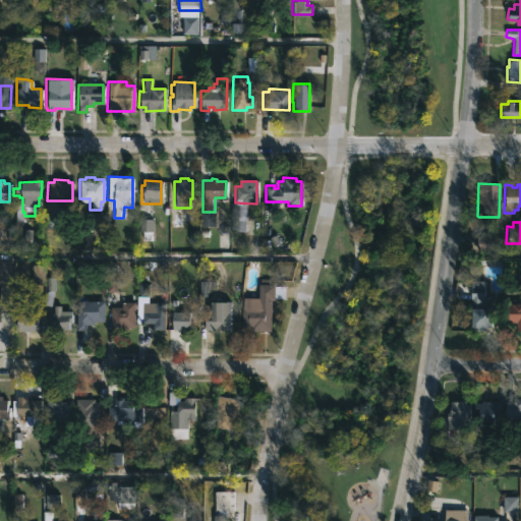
[(216,283),(216,289),(207,288),(207,297),(198,297),(200,271),(215,272),(215,282),(216,283)]
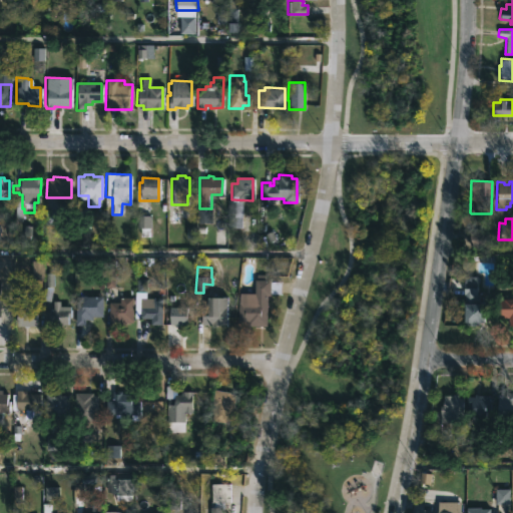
[(270,279),(270,282),(280,282),(280,295),(270,295),(270,296),(267,296),(267,327),(237,327),(238,293),(253,293),(253,280),(255,280),(255,275),(265,275),(265,279),(270,279)]
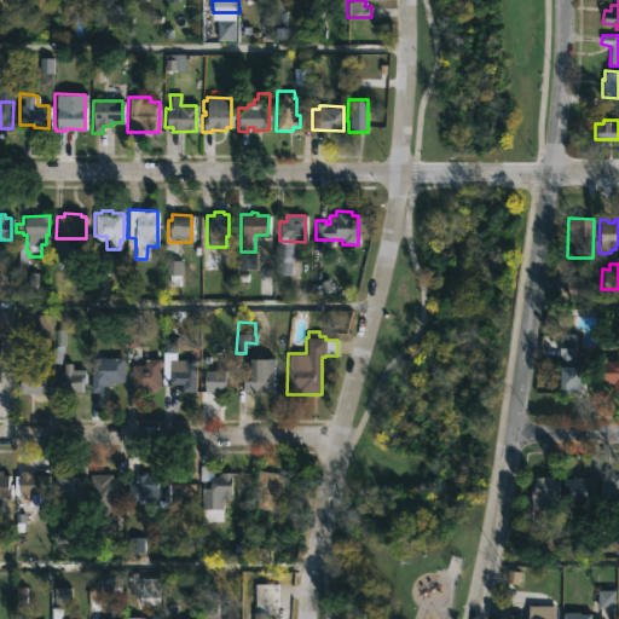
[(574,333),(574,334),(578,335),(578,341),(576,340),(574,365),(583,365),(583,387),(559,387),(559,364),(560,364),(559,333),(574,333)]
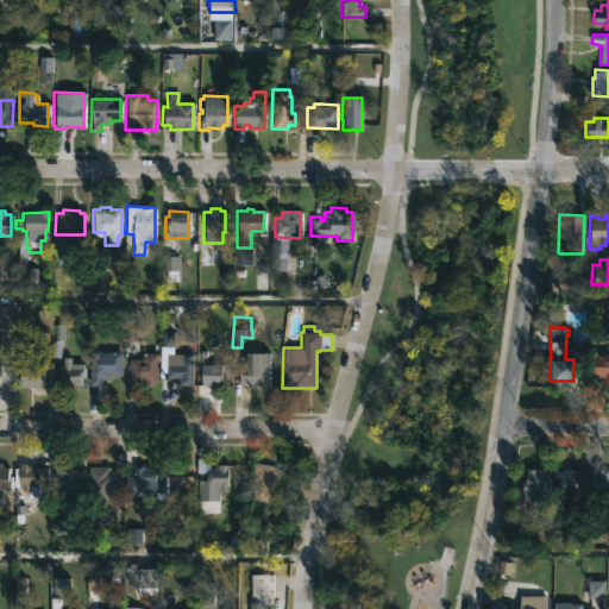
[(32,344),(32,358),(42,358),(42,387),(19,387),(19,344),(32,344)]
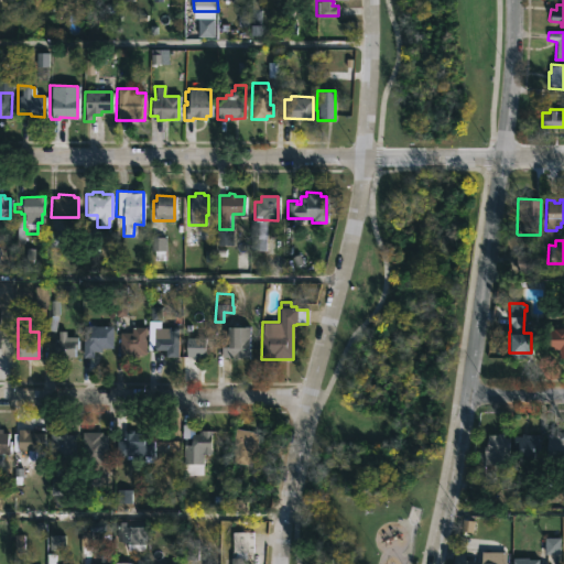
[(93,325),(112,326),(111,348),(100,348),(100,351),(93,351),(93,358),(82,358),(82,324),(93,325)]
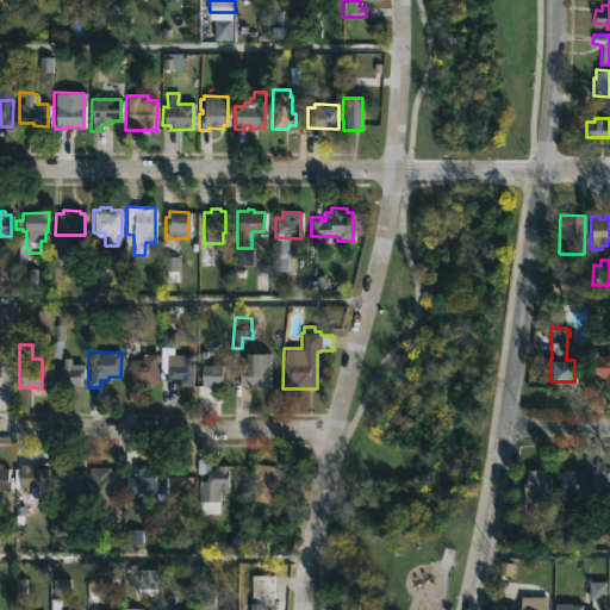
[(269,353),(268,386),(240,385),(241,353),(269,353)]
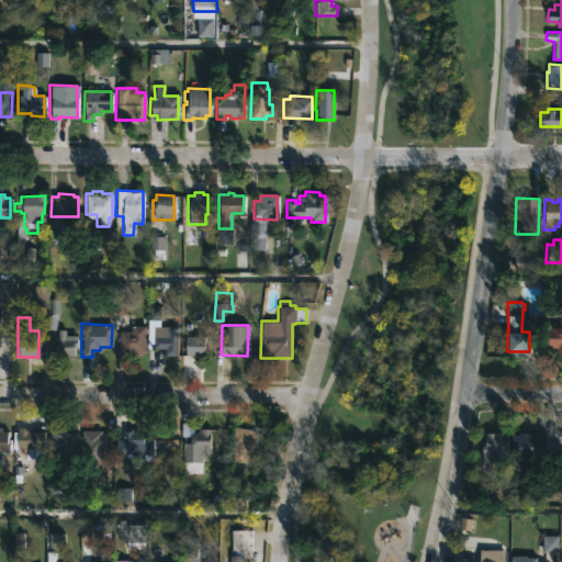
[(121,356),(119,356),(119,332),(130,332),(130,326),(145,326),(144,353),(137,353),(137,356),(121,356)]
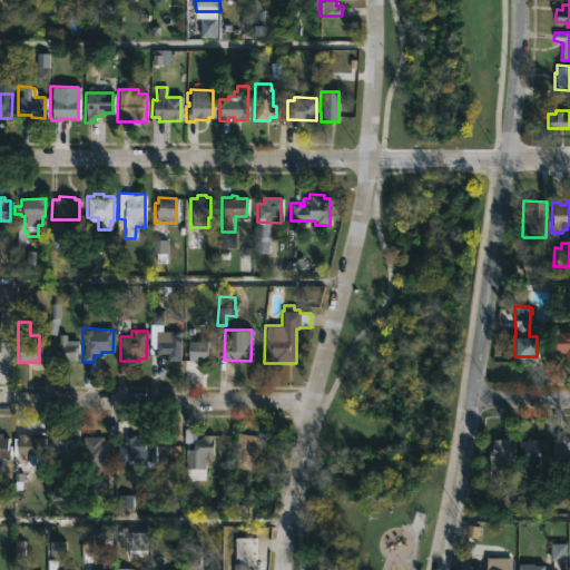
[(179,331),(179,361),(166,361),(166,353),(153,353),(155,341),(168,341),(168,331),(179,331)]
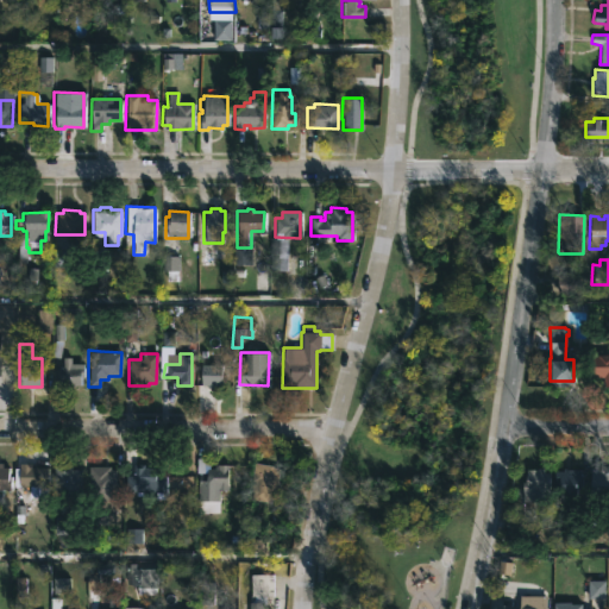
[(608,355),(608,387),(603,387),(603,377),(589,377),(590,357),(597,357),(597,355),(608,355)]
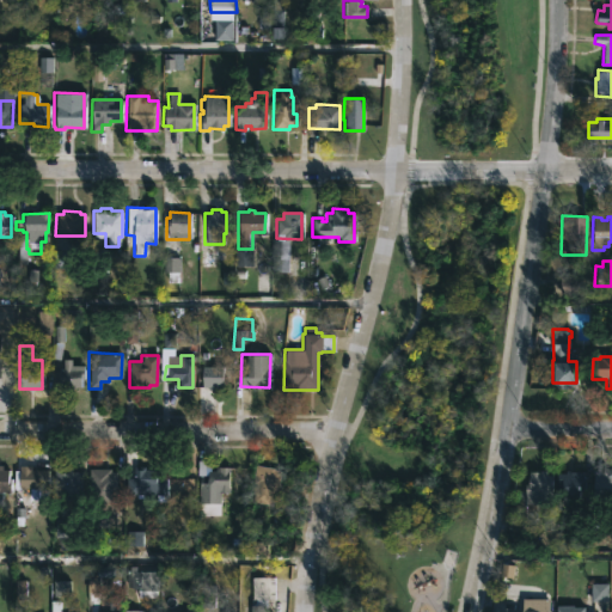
[(72,359),(72,368),(81,368),(81,386),(56,386),(56,368),(62,368),(62,359),(72,359)]
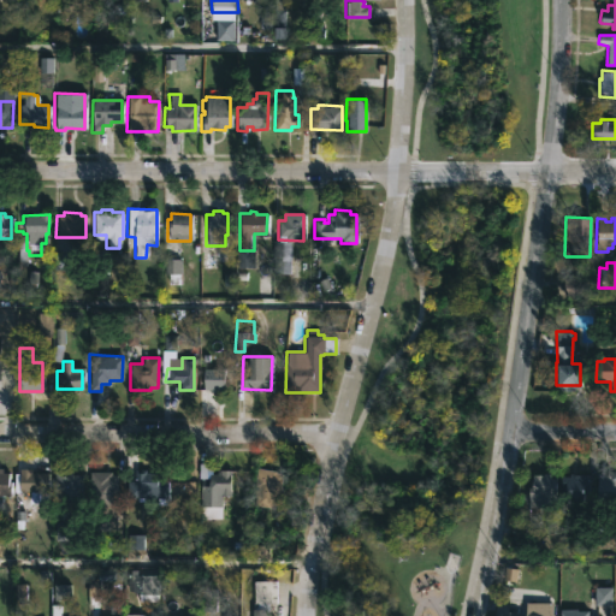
[(206,371),(206,392),(229,392),(229,371),(206,371)]
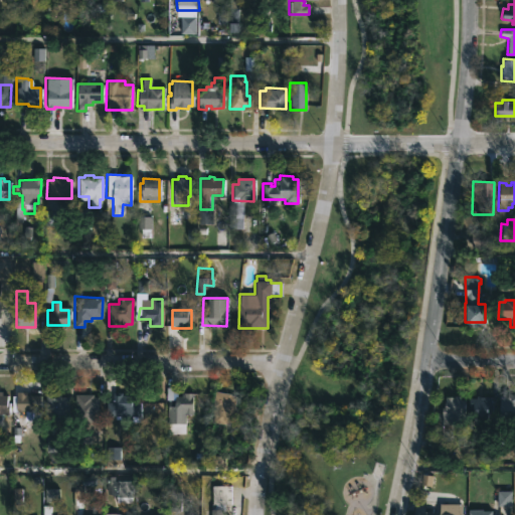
[(174,396),(180,396),(180,393),(183,393),(192,393),(191,414),(183,414),(183,416),(174,416),(174,414),(167,414),(167,387),(174,387),(174,396)]
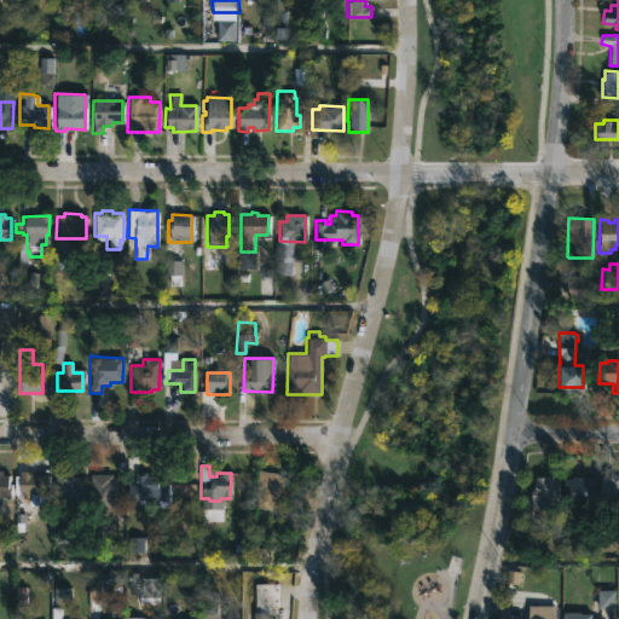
[(0,470),(1,470),(0,475),(6,474),(6,484),(10,484),(10,498),(0,498),(0,470)]
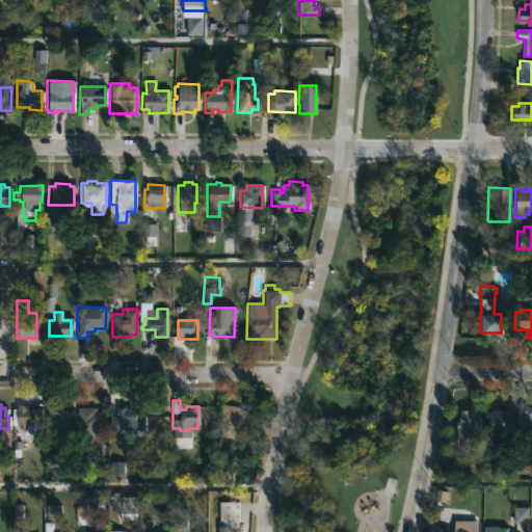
[(241,431),(241,433),(237,432),(236,440),(217,435),(221,404),(243,409),(241,421),(243,422),(241,431)]
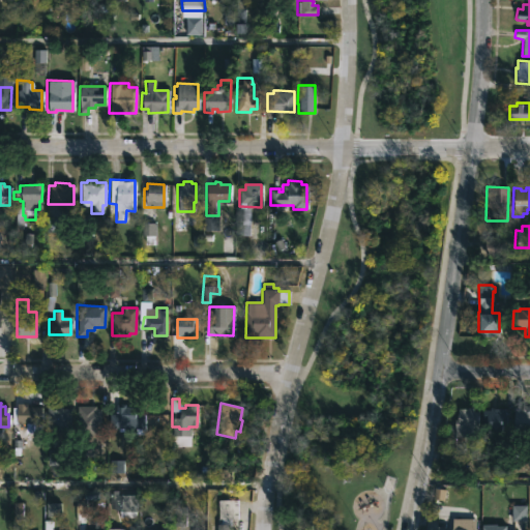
[(135,412),(134,414),(144,414),(143,432),(117,431),(117,430),(108,429),(108,414),(115,414),(115,404),(124,404),(124,406),(135,407),(135,412)]
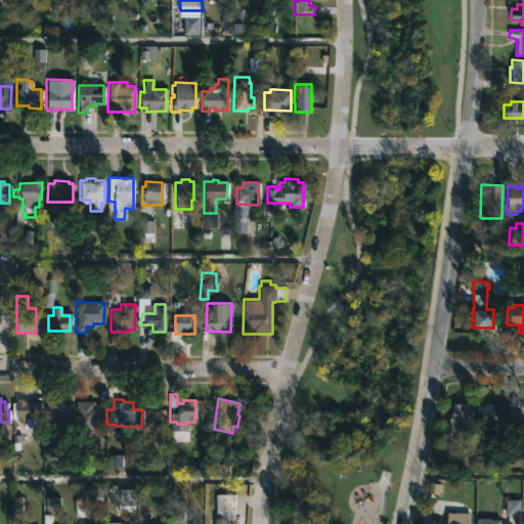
[(59,401),(59,403),(70,404),(70,428),(46,428),(46,410),(45,410),(45,401),(59,401)]
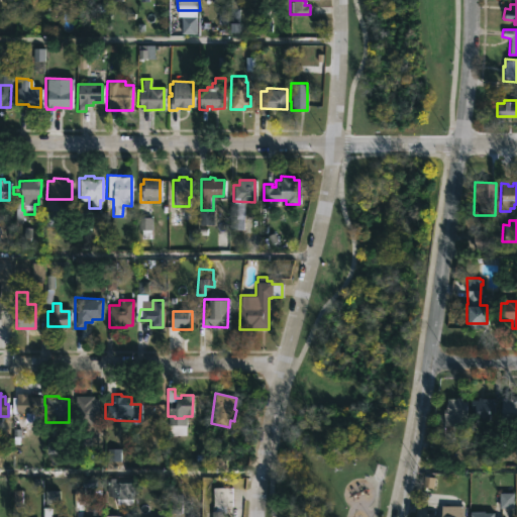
[(92,396),(92,398),(98,399),(97,444),(79,444),(80,423),(75,423),(75,396),(92,396)]
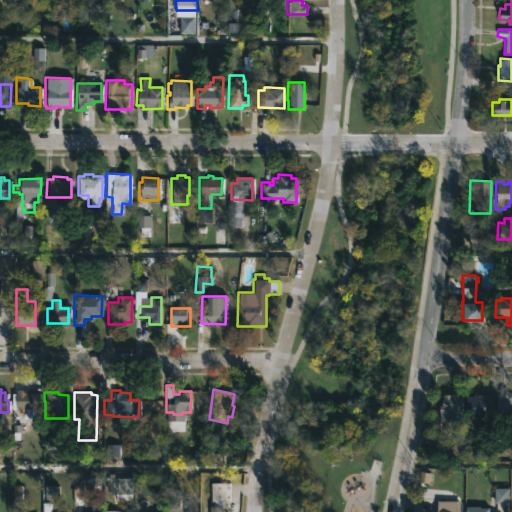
[(26,409),(15,409),(15,396),(18,396),(18,393),(38,393),(38,409),(26,409)]
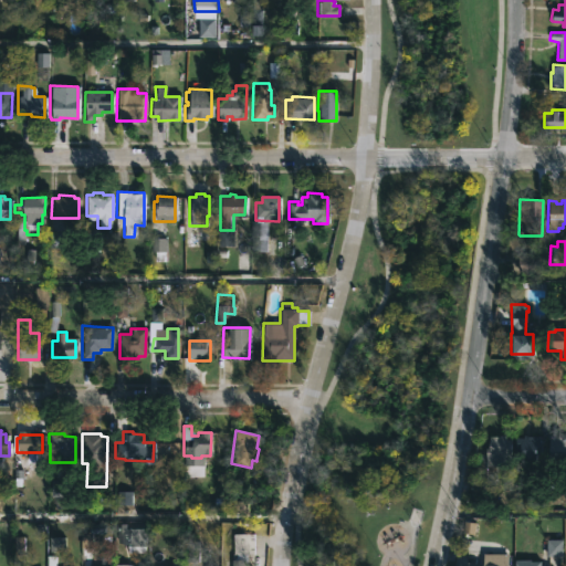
[(505,435),(505,439),(510,439),(510,467),(493,465),(493,461),(485,461),(485,448),(488,448),(489,435),(505,435)]
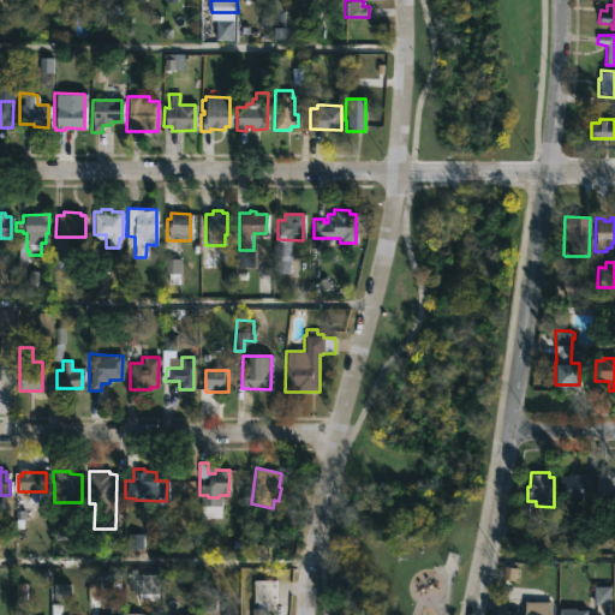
[(573,473),(586,475),(585,502),(561,501),(561,493),(563,493),(563,485),(560,485),(560,476),(568,476),(568,473),(573,473)]
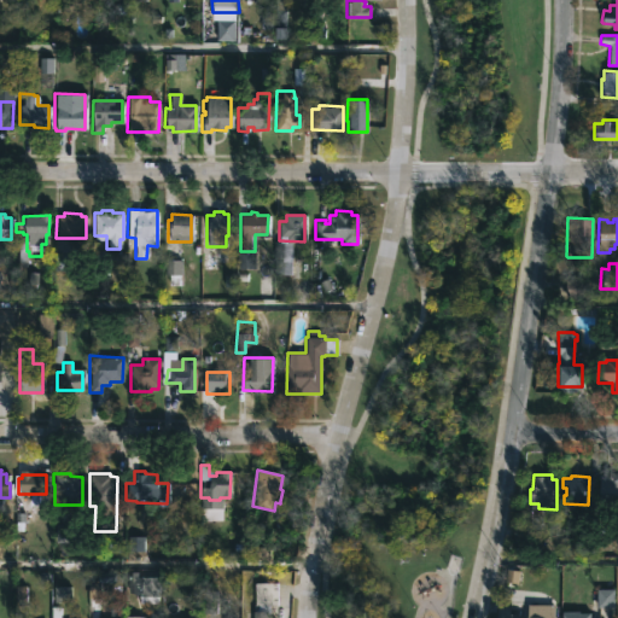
[(614,477),(613,481),(617,481),(617,513),(598,513),(598,477),(614,477)]
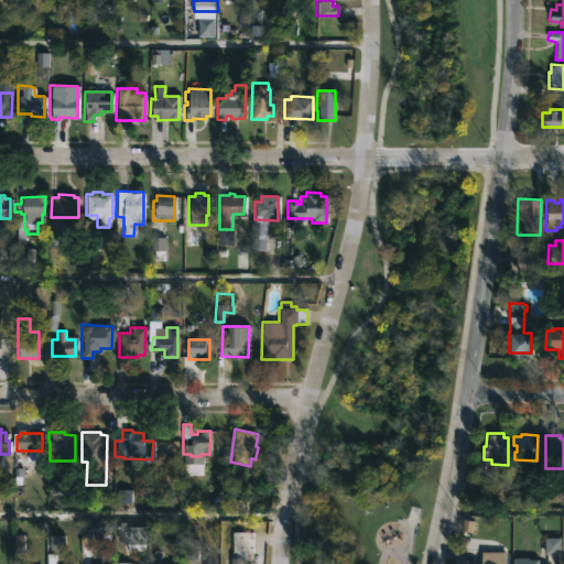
[(123,522),(123,527),(143,527),(143,551),(126,551),(126,543),(116,542),(116,527),(118,527),(118,522),(123,522)]
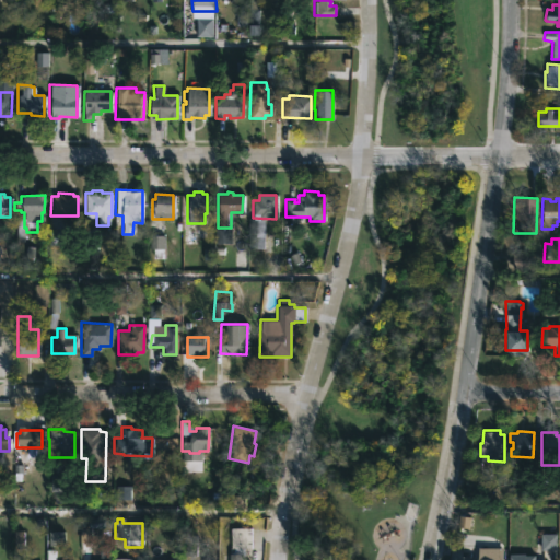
[(556,549),(556,550),(540,550),(540,524),(556,524),(556,549)]
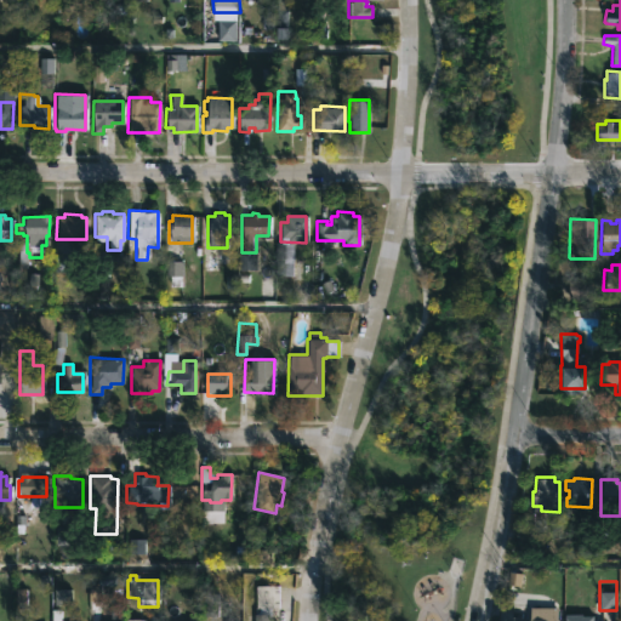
[(268,616),(268,620),(252,620),(255,586),(277,586),(277,615),(268,616)]
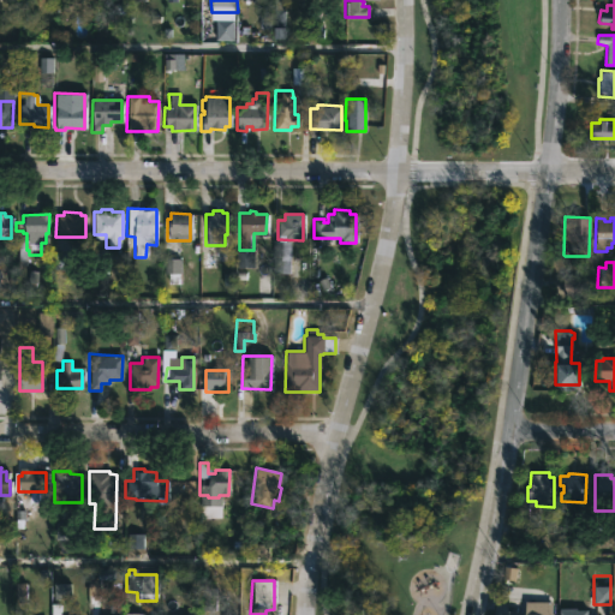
[(530,598),(530,605),(550,605),(550,614),(524,614),(524,607),(505,607),(505,598),(530,598)]
